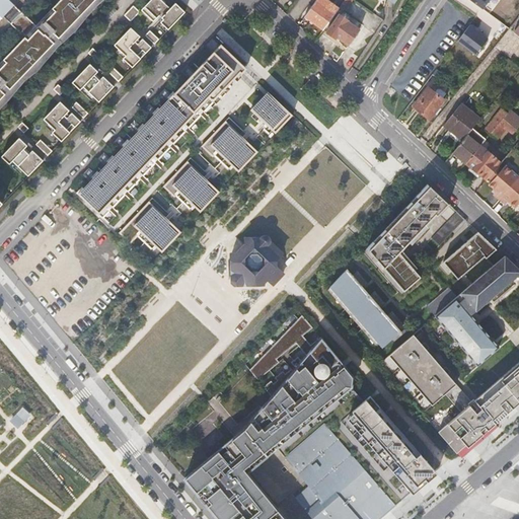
[(95,0),(59,39),(44,23),(40,28),(55,43),(10,90),(0,80),(0,89),(5,94),(0,99),(0,108),(9,99),(14,93),(25,80),(38,71),(58,48),(63,43),(76,30),(85,18),(95,7),(102,0),(95,0)]
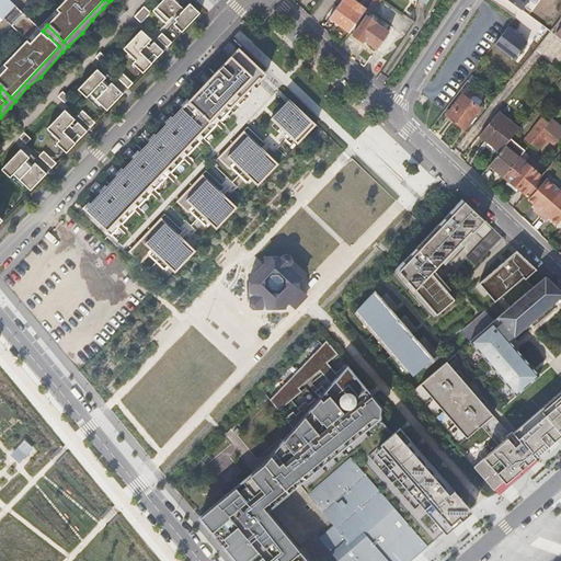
[(13,24),(23,13),(10,0),(0,0),(0,22),(4,18),(13,24)]
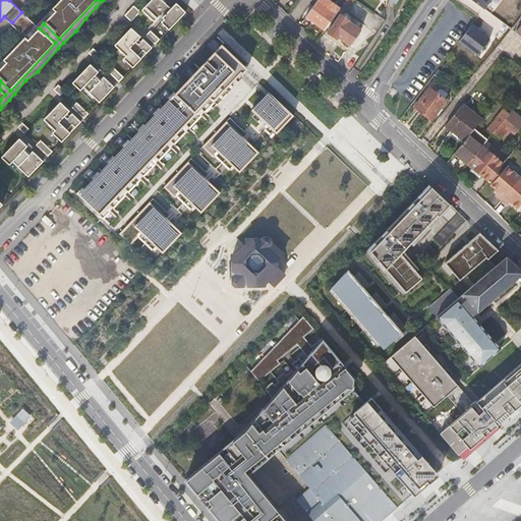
[(96,0),(60,0),(52,9),(55,12),(44,23),(59,39),(96,0)]
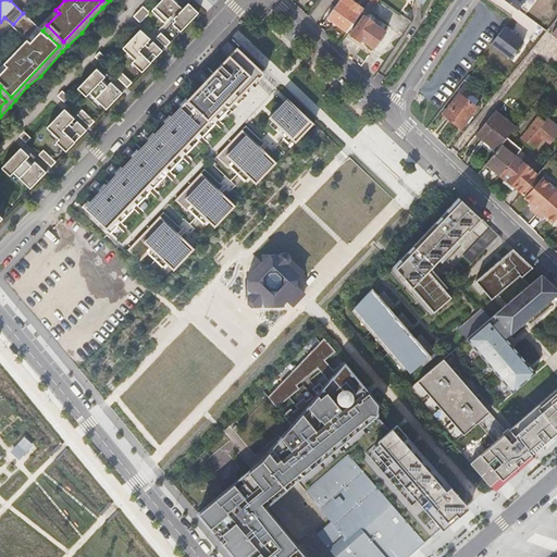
[(183,9),(173,0),(161,0),(151,11),(164,24),(171,16),(175,21),(172,24),(181,32),(199,13),(188,3),(183,9)]
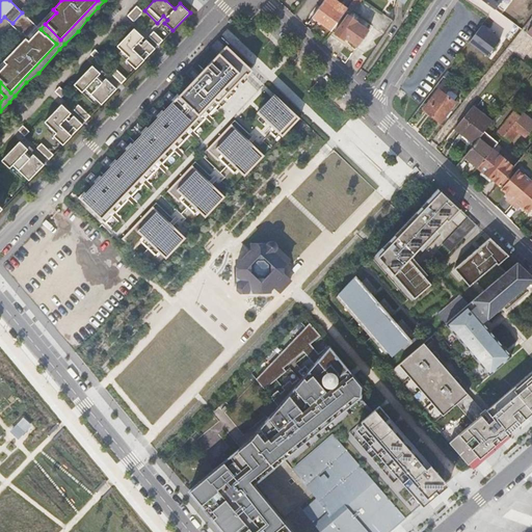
[(325,0),(313,17),(331,31),(348,8),(335,0),(325,0)]
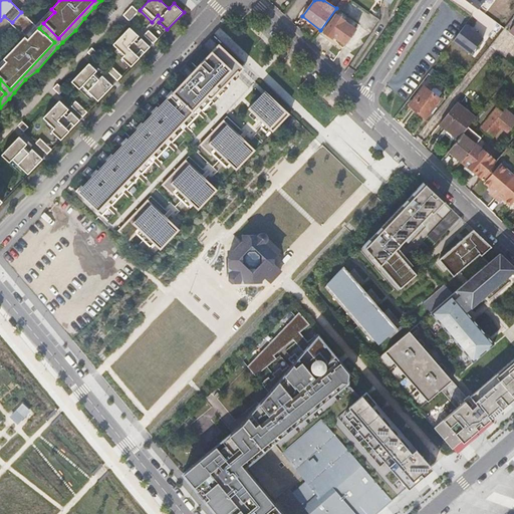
[(132,6),(123,15),(130,21),(138,12),(132,6)]
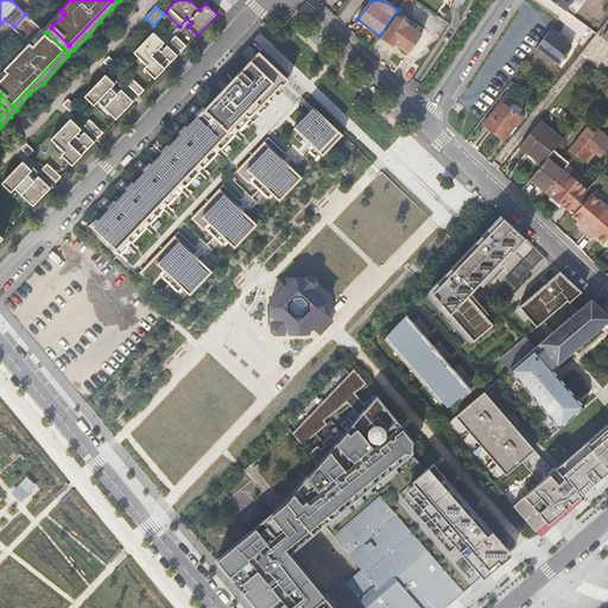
[(46,33),(25,14),(14,26),(13,29),(21,36),(19,38),(27,46),(0,75),(4,77),(0,81),(0,94),(12,106),(64,50),(46,33)]
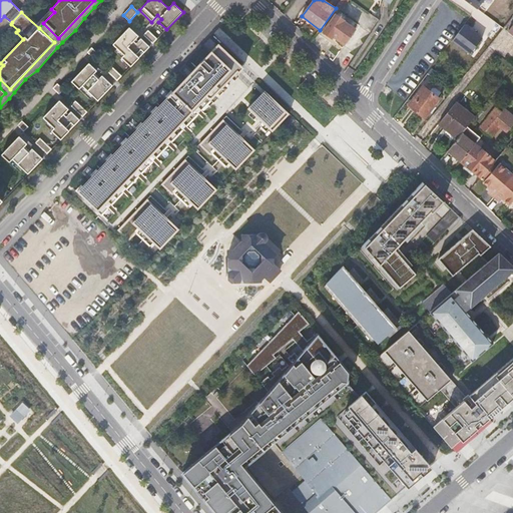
[(346,44),(357,30),(345,21),(346,20),(337,13),(324,32),(333,38),(334,36),(346,44)]
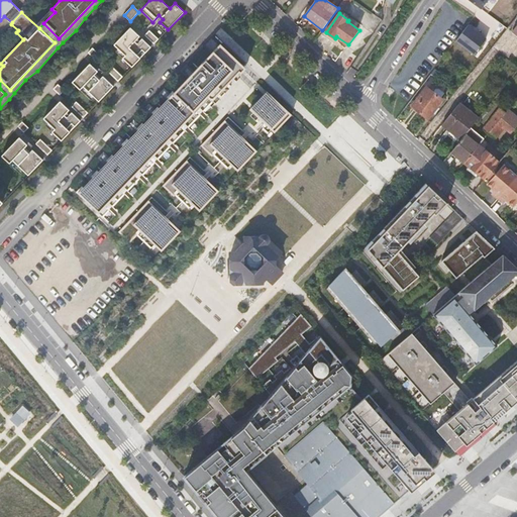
[(396,33),(389,28),(387,32),(393,37),(396,33)]
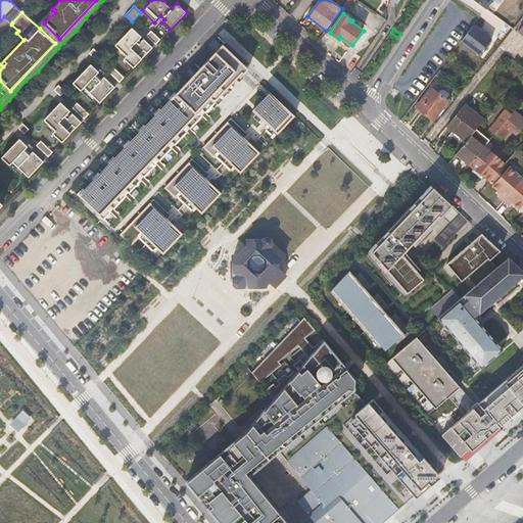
[(124,59),(133,67),(152,48),(144,39),(139,44),(136,42),(139,39),(130,30),(115,45),(127,56),(124,59)]
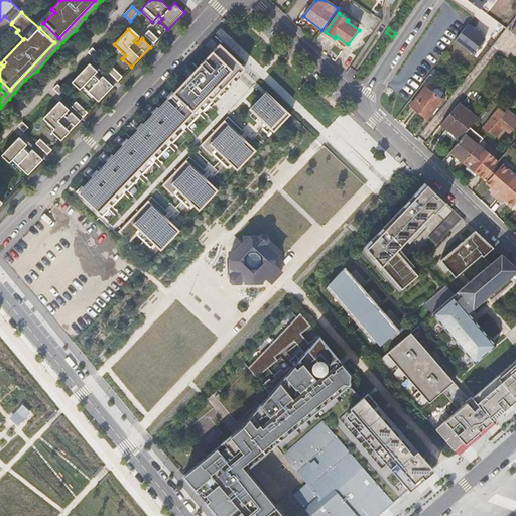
[(468,34),(463,30),(448,48),(468,63),(477,52),(462,40),(468,34)]
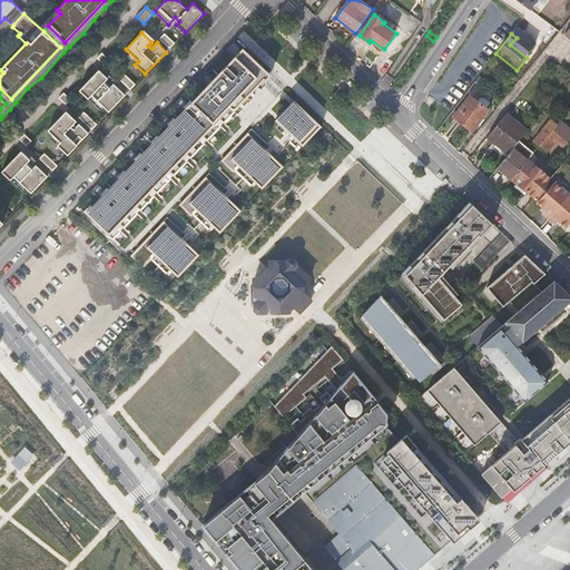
[(165,35),(160,39),(169,48),(175,43),(165,35)]
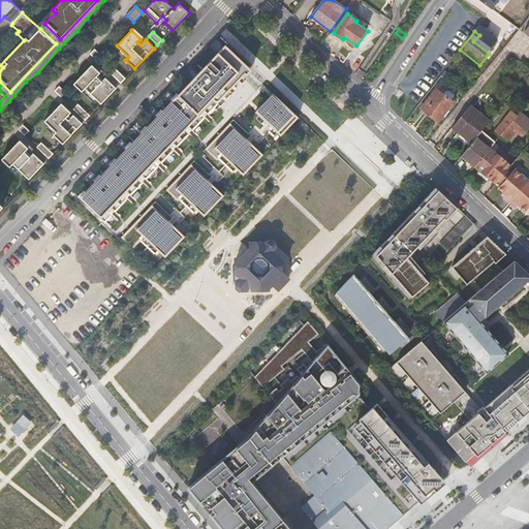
[(398,43),(402,38),(396,33),(392,38),(398,43)]
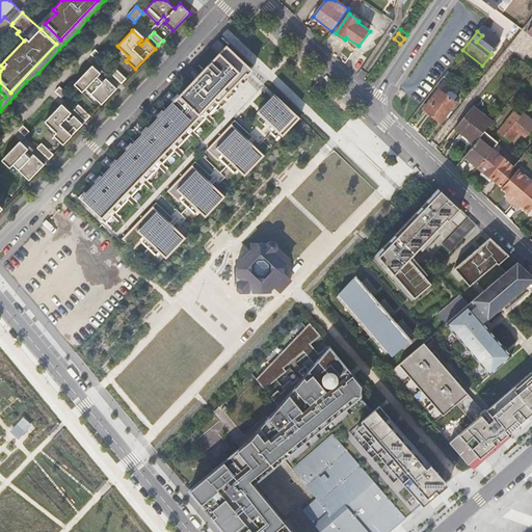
[(92,186),(80,198),(102,219),(215,101),(247,68),(225,46),(200,73),(192,65),(185,73),(192,81),(177,98),(169,90),(162,97),(170,104),(161,113),(154,106),(148,113),(155,121),(145,130),(138,123),(132,129),(139,136),(130,147),(123,139),(116,145),(124,153),(114,163),(107,156),(101,162),(108,169),(99,179),(91,171),(85,179),(92,186)]
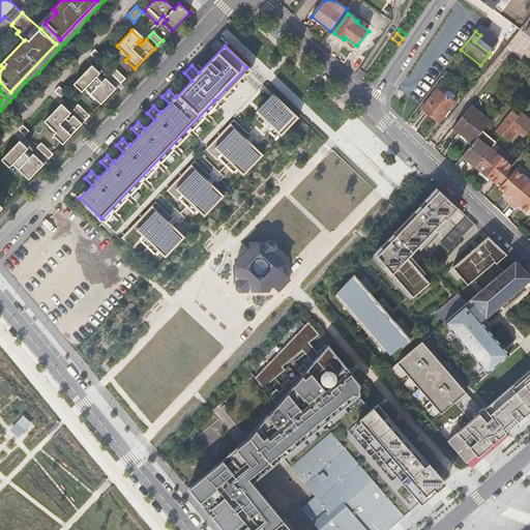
[(94,50),(90,54),(96,60),(100,56),(94,50)]
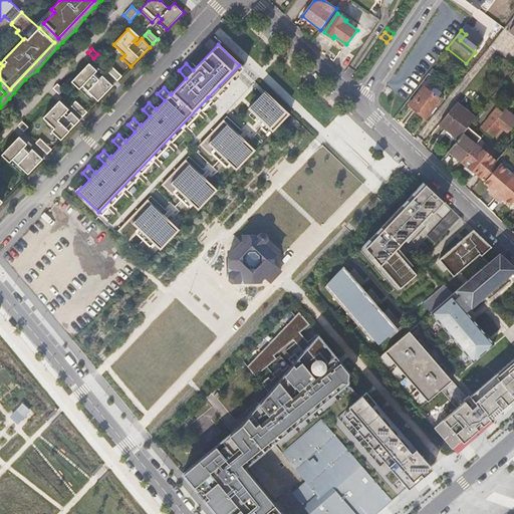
[(89,63),(71,81),(79,89),(82,86),(98,101),(112,85),(102,75),(98,79),(93,74),(96,70),(89,63)]
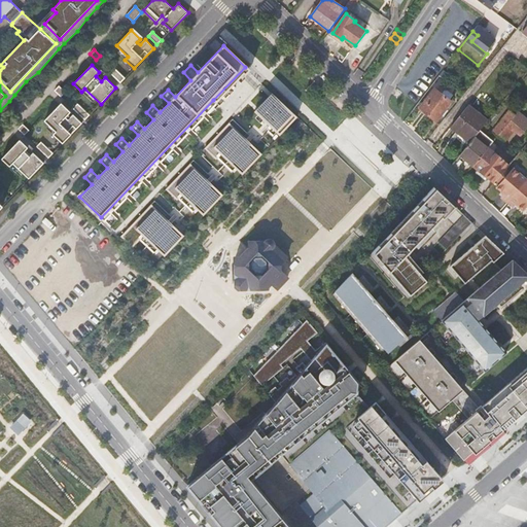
[(245,67),(213,100),(216,103),(248,70),(245,67)]
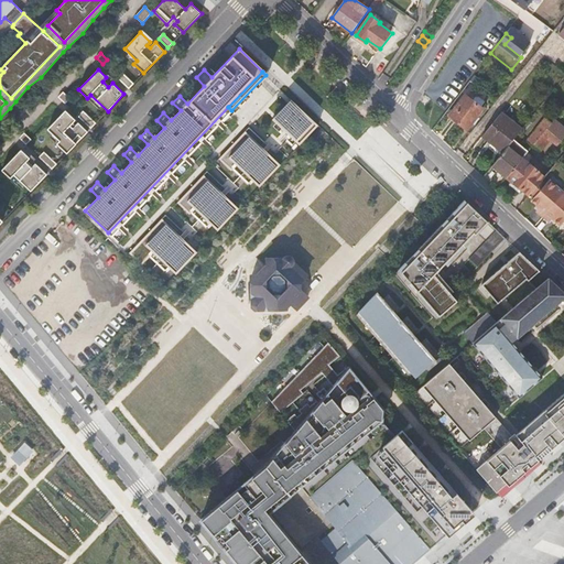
[(123,74),(119,79),(129,88),(133,84),(123,74)]
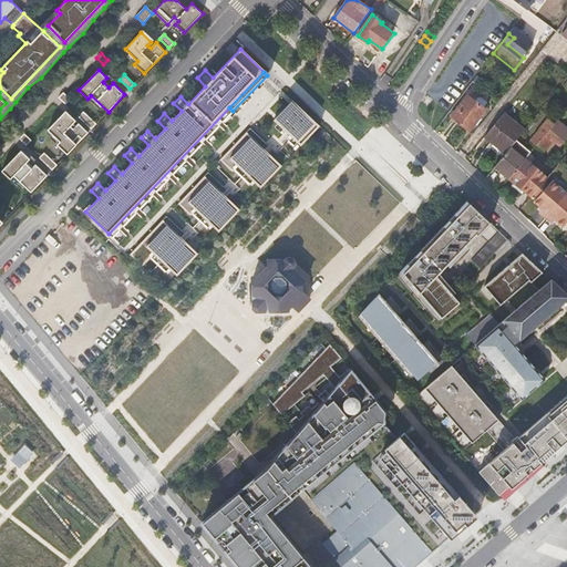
[(474,92),(470,99),(482,107),(486,102),(474,92)]
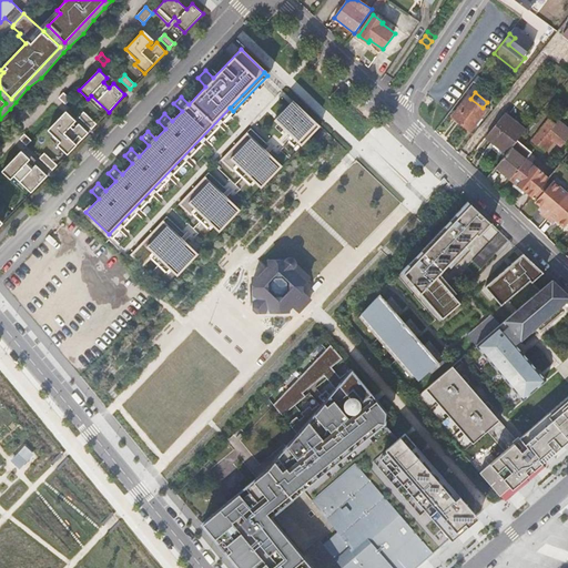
[(63,93),(59,98),(66,104),(70,100),(63,93)]
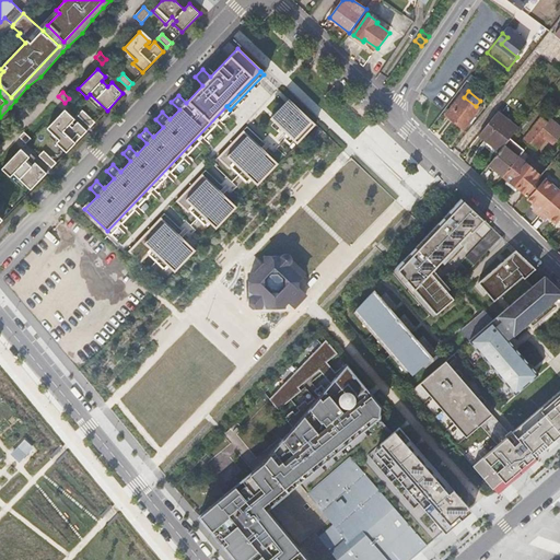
[(476,106),(464,97),(462,95),(445,116),(463,129),(479,108),(476,106)]
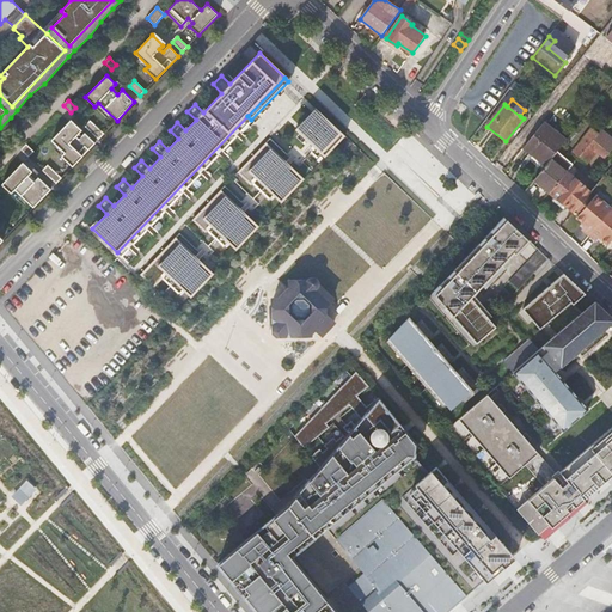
[(317,108),(295,129),(325,158),(346,135),(317,108)]
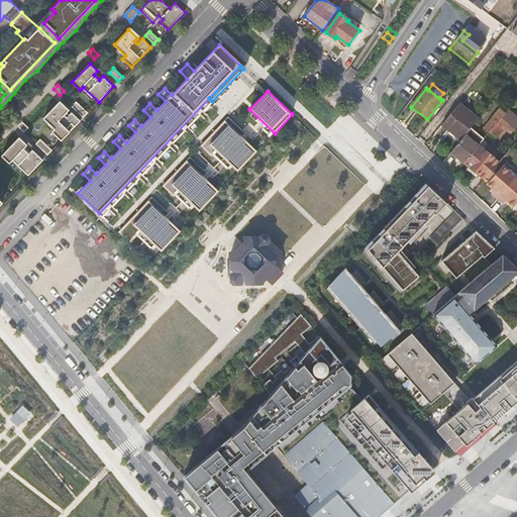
[(491,102),(504,113),(507,110),(494,98),(491,102)]
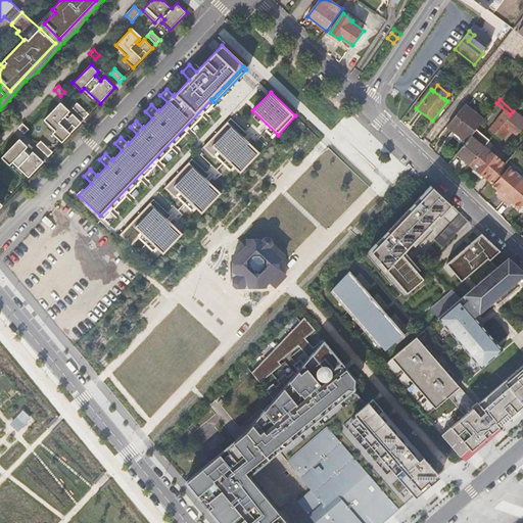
[(447,127),(466,142),(471,135),(489,112),(475,100),(467,109),(464,106),(447,127)]
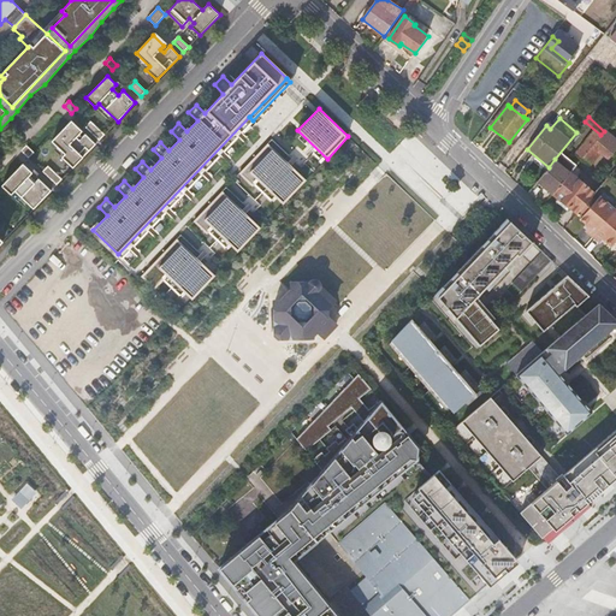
[(61,158),(72,169),(95,144),(86,134),(80,140),(77,137),(80,134),(69,123),(52,142),(65,154),(61,158)]
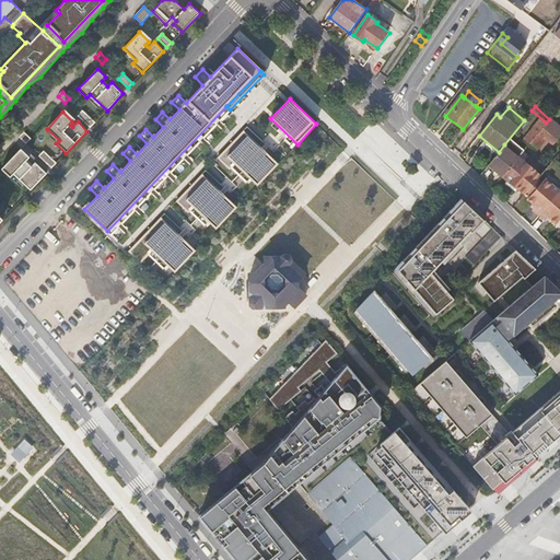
[(85,113),(81,118),(91,128),(95,123),(85,113)]
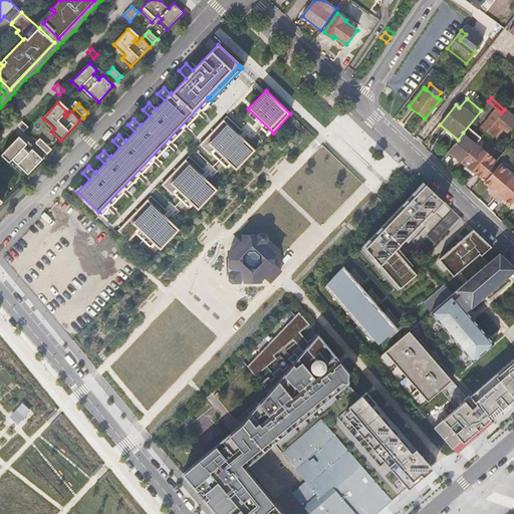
[(513,124),(501,113),(495,120),(485,133),(491,139),(498,131),(505,136),(513,124)]
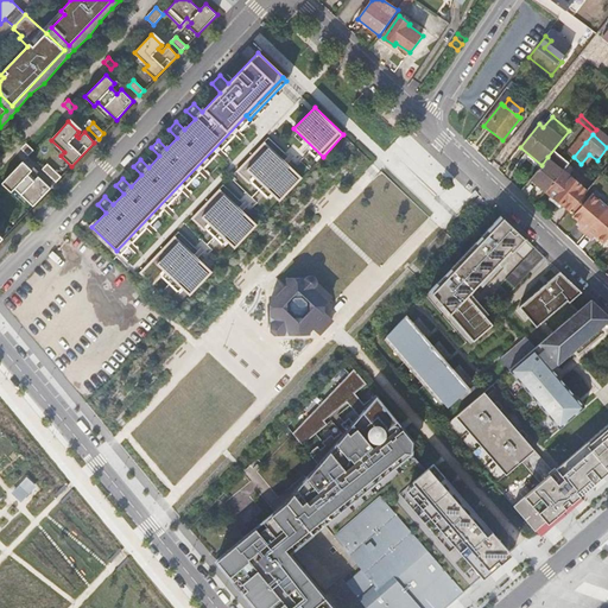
[(567,152),(574,157),(586,143),(578,137),(567,152)]
